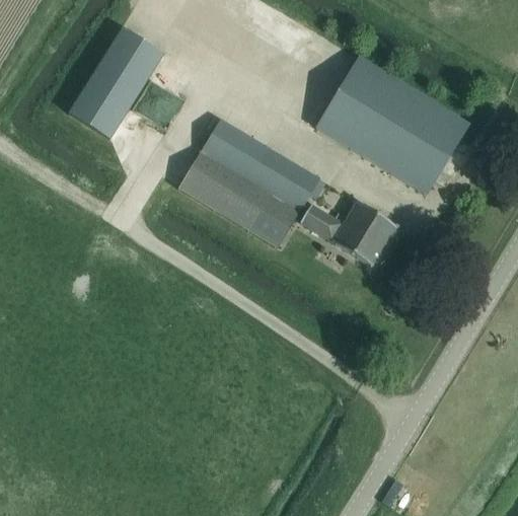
[(189,76),(147,51),(95,138),(137,162),(189,76)]
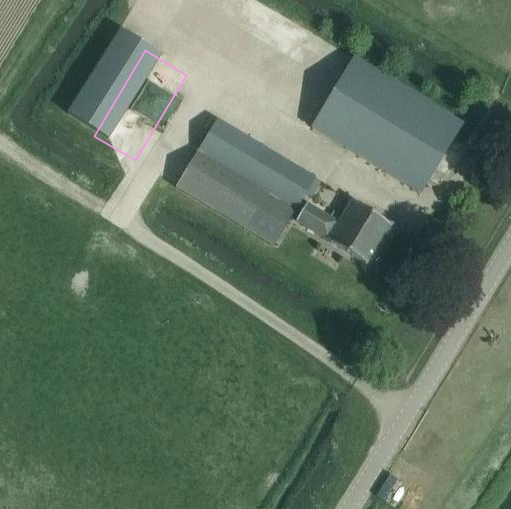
[(421,191),(463,122),(357,58),(315,127),(421,191)]
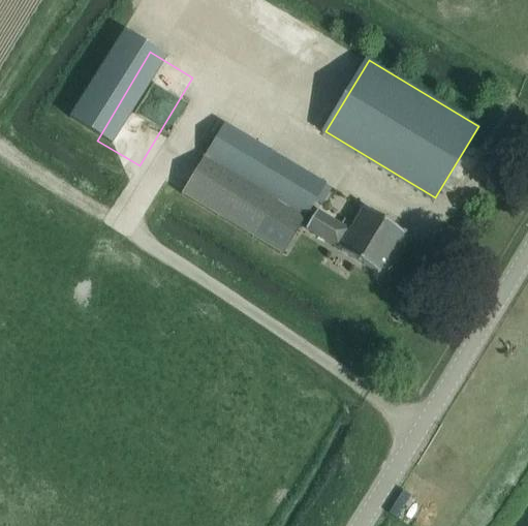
[(305,215),(325,181),(225,120),(205,154),(285,204),(305,215)]
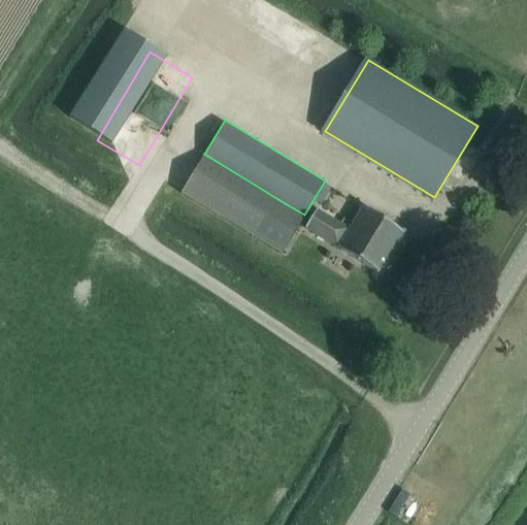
[(182,191),(254,235),(283,252),(304,216),(203,155),(182,191)]
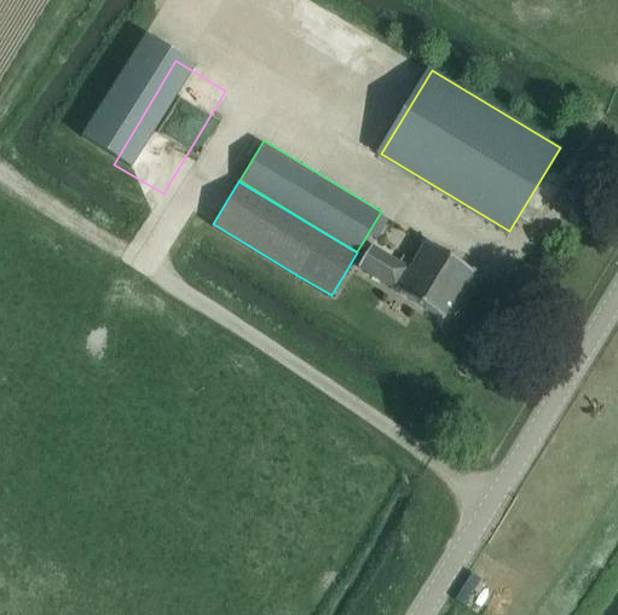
[(474,270),(454,256),(427,241),(411,266),(374,243),(361,265),(445,317),(474,270)]
